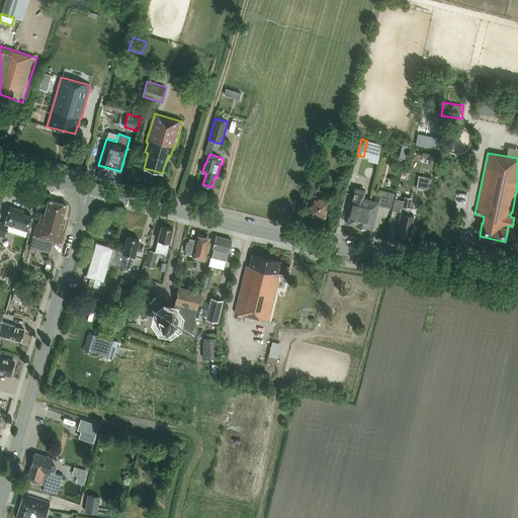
[(311,174),(308,186),(317,188),(320,176),(311,174)]
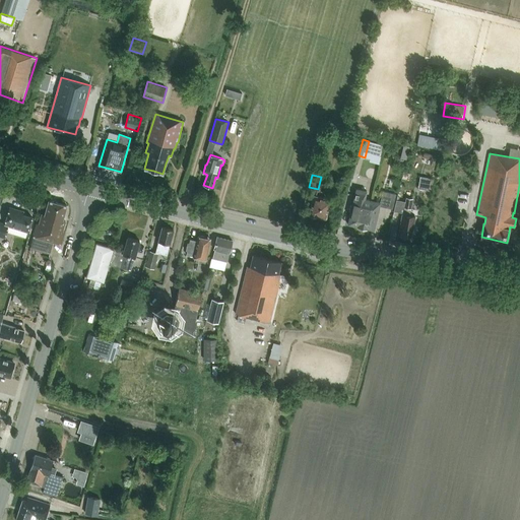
[(347,224),(359,226),(362,211),(368,213),(371,200),(365,199),(367,191),(356,189),(352,205),(350,204),(349,210),(351,211),(347,224)]
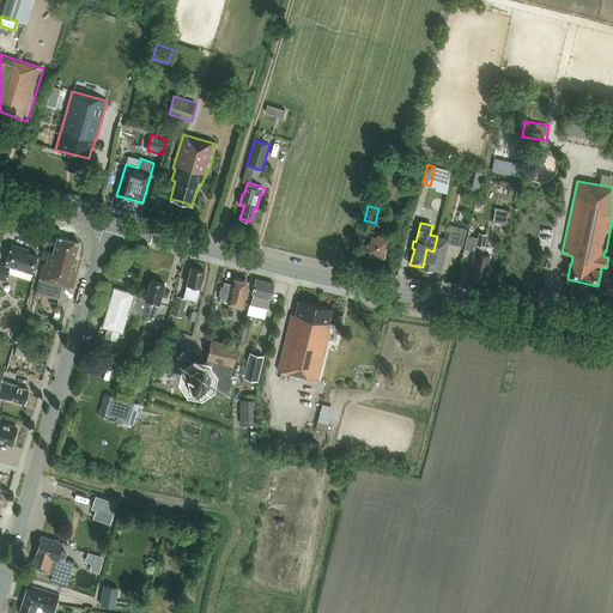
[(448,238),(437,236),(434,252),(426,249),(423,267),(424,267),(424,269),(429,271),(431,269),(441,272),(448,243),(462,247),(467,229),(451,225),(448,238)]
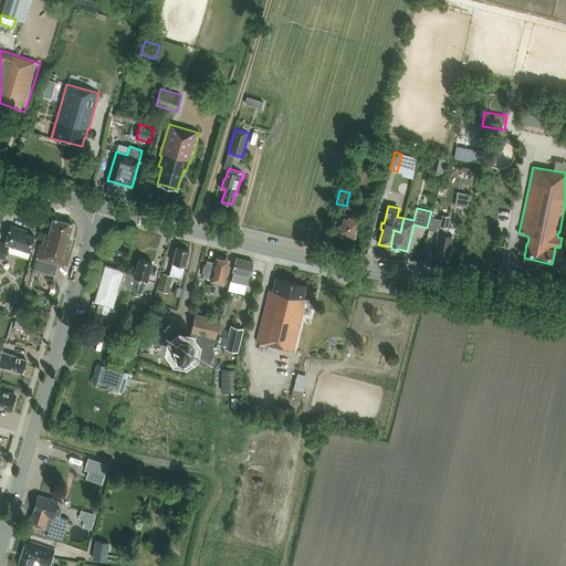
[(344,234),(355,238),(359,218),(357,218),(358,215),(356,213),(355,217),(342,213),(336,233),(337,233),(338,236),(342,237),(344,234)]
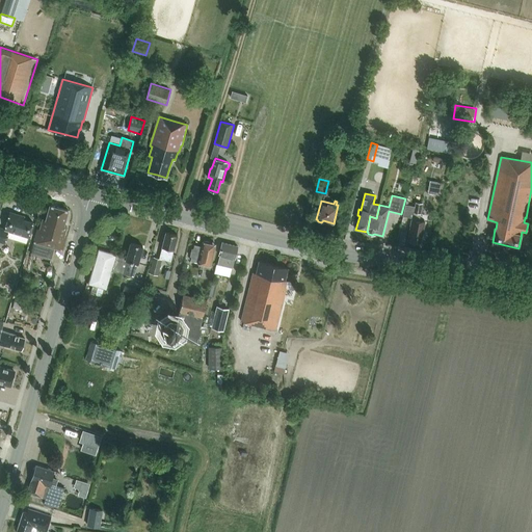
[(411,218),(411,217),(413,217),(414,212),(421,214),(422,203),(416,202),(415,207),(405,205),(403,216),(411,218)]
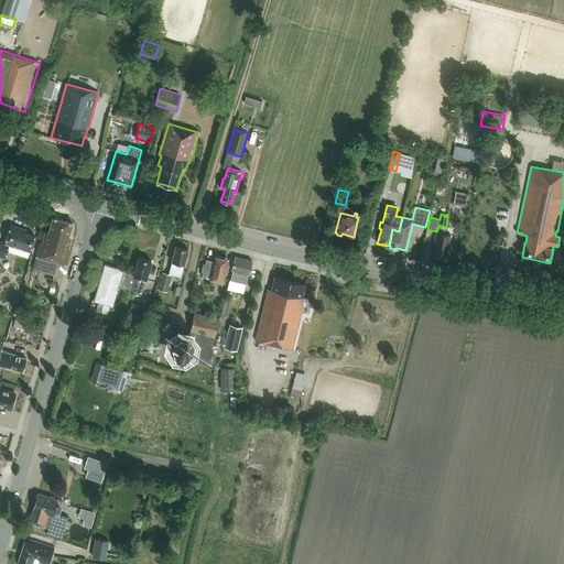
[(40,243),(35,257),(66,266),(69,252),(67,251),(71,240),(67,239),(73,223),(53,217),(49,234),(45,232),(42,243),(40,243)]
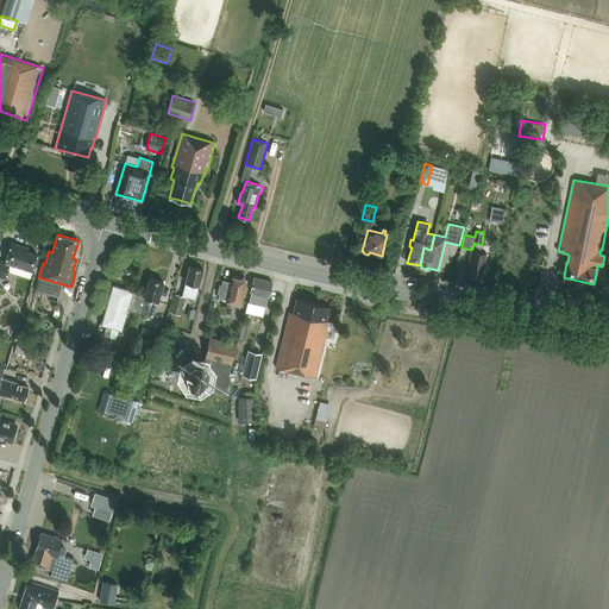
[(30,278),(32,271),(37,255),(20,249),(22,246),(11,243),(5,263),(0,261),(0,276),(6,278),(7,271),(30,278)]
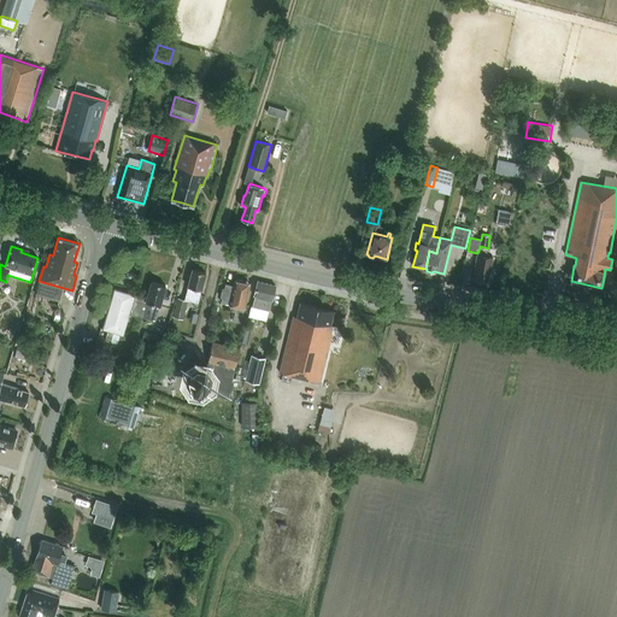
[(482,253),(479,252),(477,252),(477,253),(475,272),(476,272),(474,280),(487,282),(488,275),(489,275),(493,257),(482,256),(482,253)]
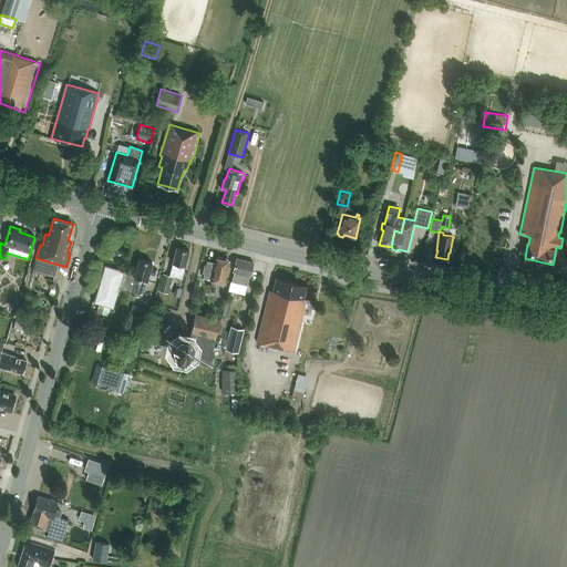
[(177,247),(169,275),(174,276),(182,278),(189,250),(177,247)]
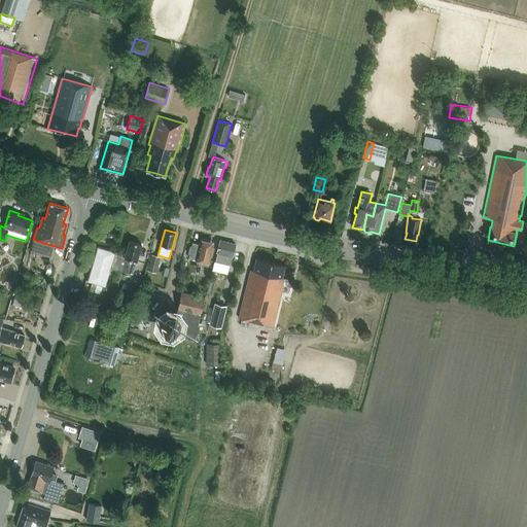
[(202,261),(201,268),(200,274),(211,276),(212,271),(207,269),(208,262),(209,262),(213,242),(201,239),(200,244),(192,242),(191,246),(190,246),(188,254),(190,254),(189,258),(202,261)]
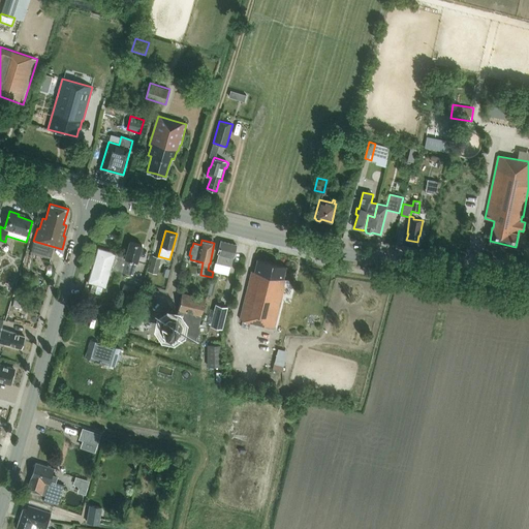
[(126,259),(123,272),(133,275),(136,261),(137,262),(142,245),(129,241),(126,255),(126,256),(125,259),(126,259)]
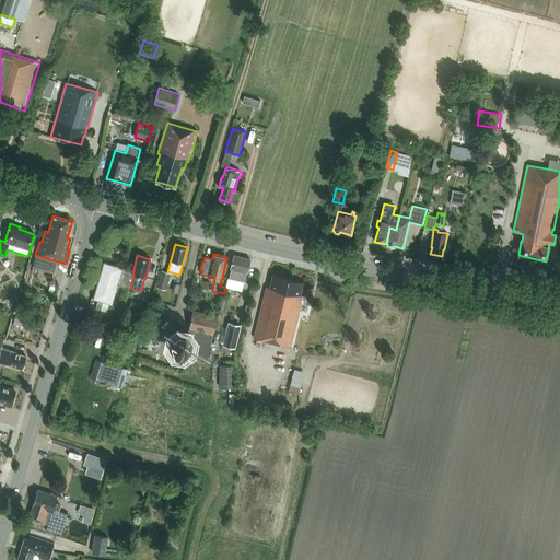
[(242,292),(244,282),(245,282),(251,259),(234,255),(231,268),(226,288),(242,292)]
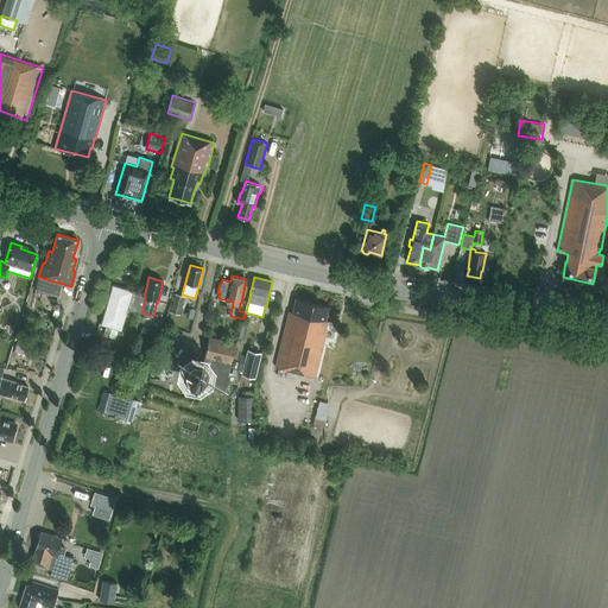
[(127,309),(141,312),(145,298),(144,298),(145,295),(145,293),(133,291),(133,290),(113,284),(107,301),(105,299),(102,308),(106,308),(101,324),(121,330),(127,309)]
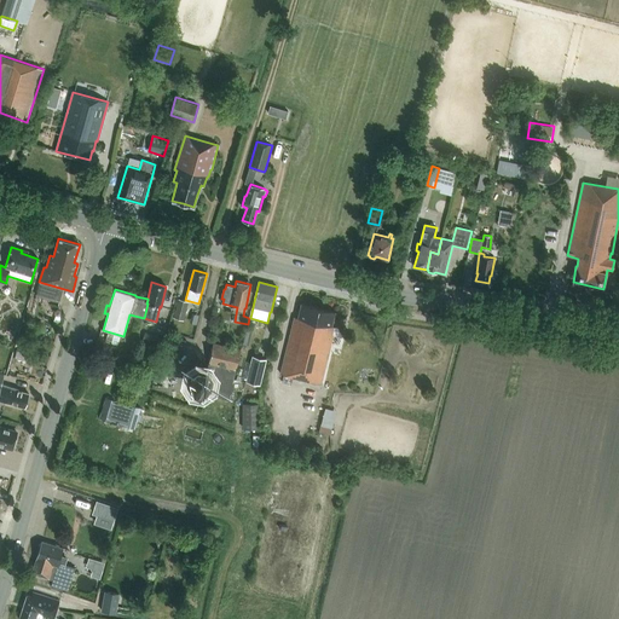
[(179,299),(174,318),(184,320),(190,301),(185,300),(179,299)]
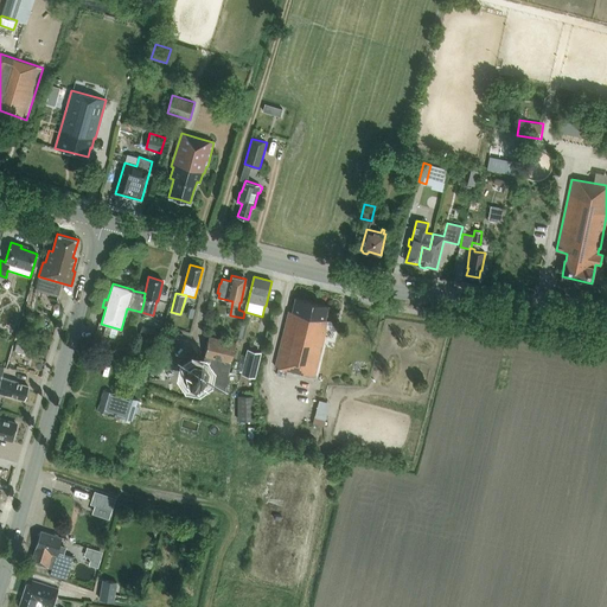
[(288,311),(275,366),(314,376),(323,342),(332,344),(334,336),(325,333),(326,327),(327,320),(325,320),(328,306),(295,298),(292,312),(288,311)]
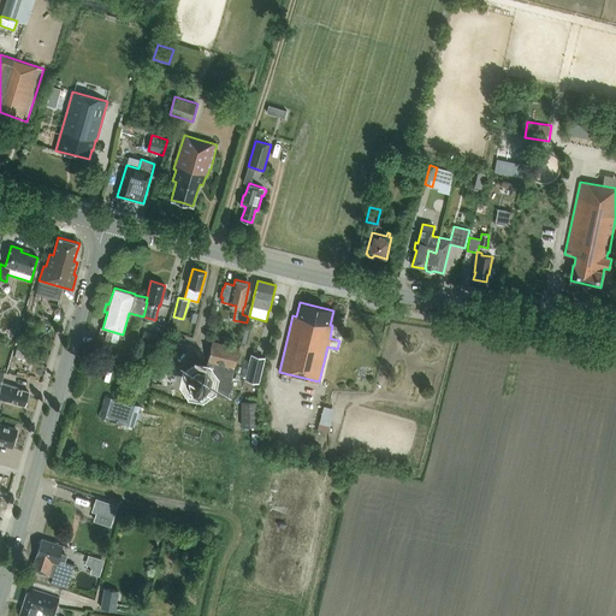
[(153,332),(144,330),(142,338),(150,341),(153,332)]
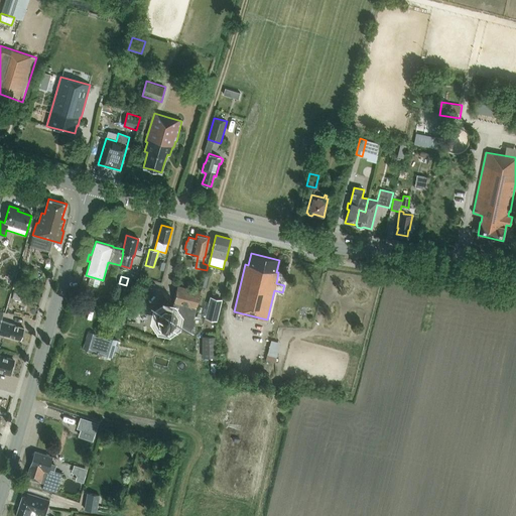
[(177,286),(172,306),(163,304),(157,309),(155,319),(159,325),(190,332),(200,291),(177,286)]
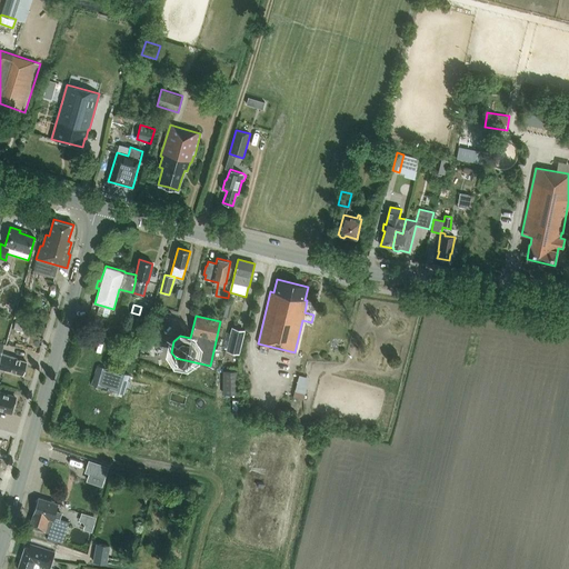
[(160,335),(162,329),(156,326),(153,332),(160,335)]
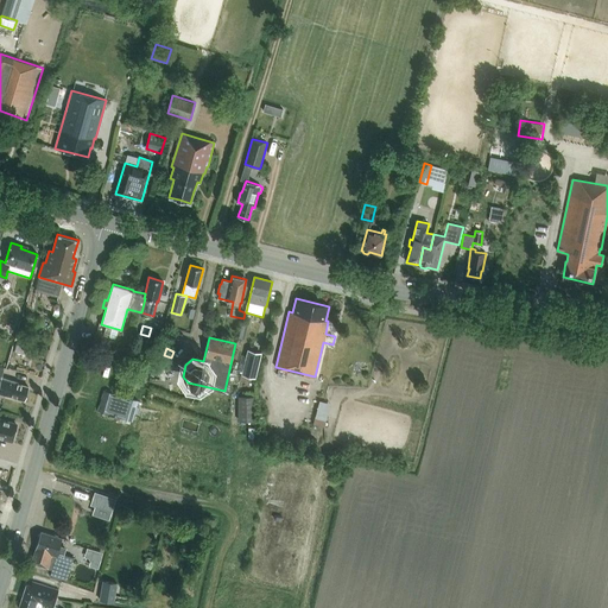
[(248,350),(242,374),(254,377),(260,354),(248,350)]
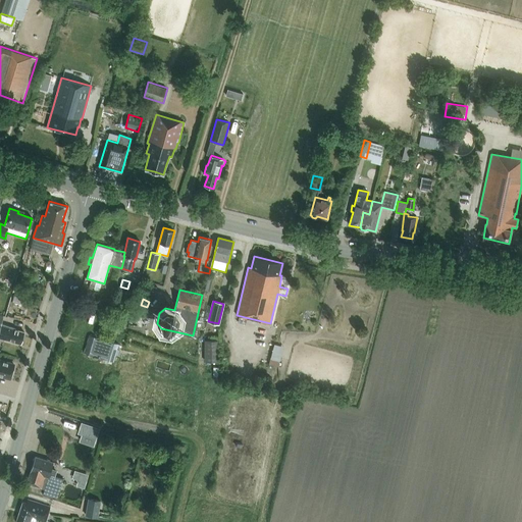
[(109,306),(121,310),(123,305),(111,302),(109,306)]
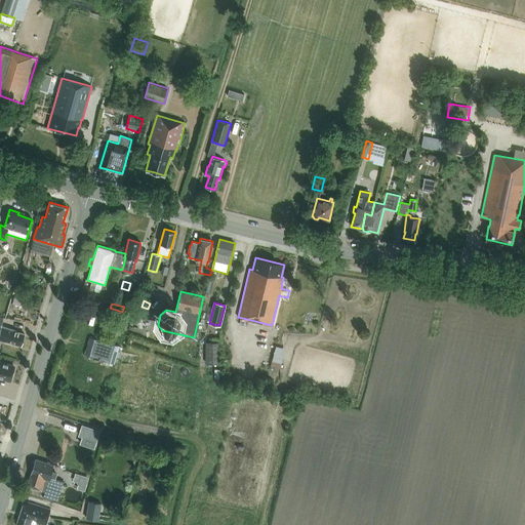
[(15,330),(4,326),(0,324),(2,319),(0,318),(0,328),(0,329),(0,339),(7,341),(7,342),(11,345),(12,344),(21,346),(25,334),(15,331),(15,330)]
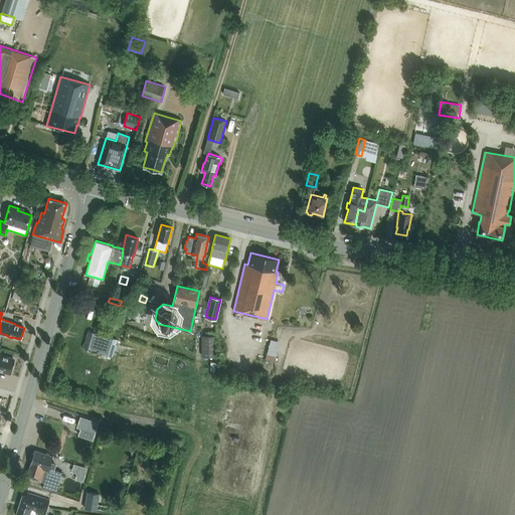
[(112,357),(118,339),(89,330),(82,348),(112,357)]
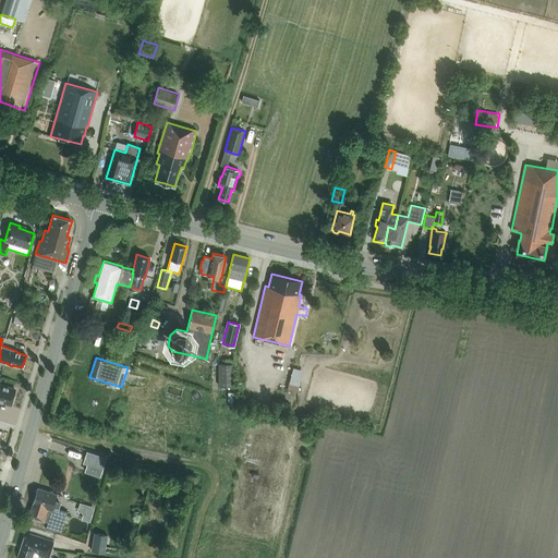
[(218,387),(233,387),(233,364),(218,364),(218,387)]
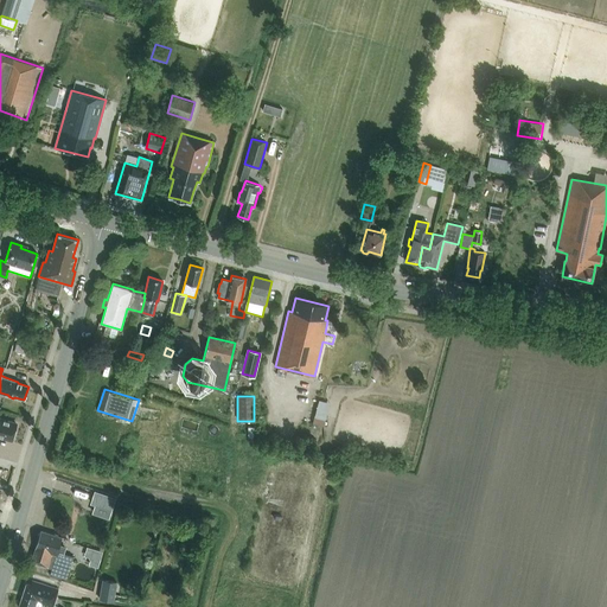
[(325,421),(314,417),(312,426),(323,429),(325,421)]
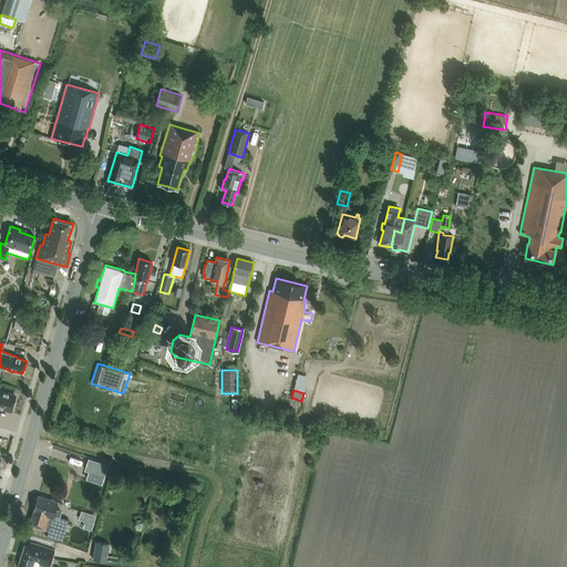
[(0,408),(11,411),(11,409),(13,408),(13,404),(13,403),(16,395),(0,391),(0,408)]
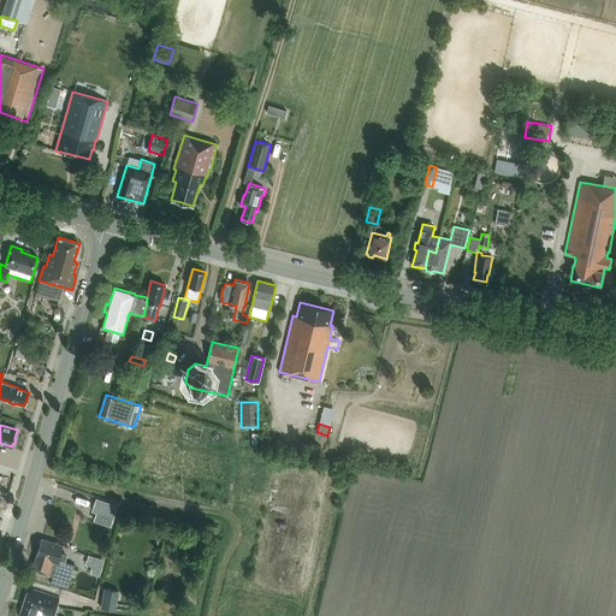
[(87,496),(71,503),(75,513),(92,505),(87,496)]
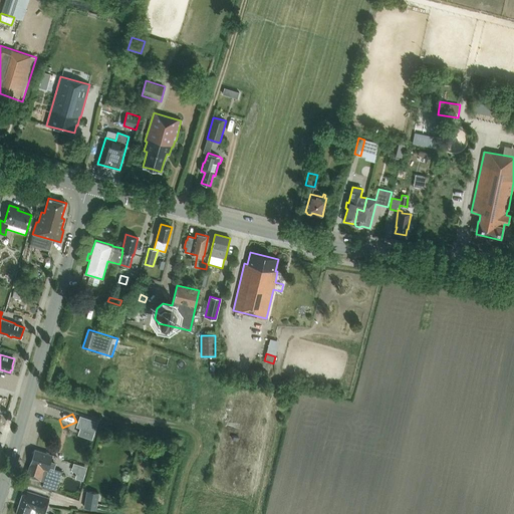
[(79,417),(76,427),(80,428),(78,435),(92,440),(98,422),(80,416),(79,417)]
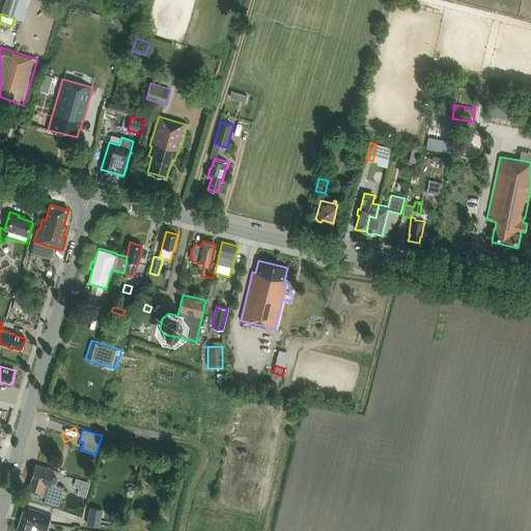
[(44,502),(57,506),(64,486),(50,482),(54,470),(36,465),(28,491),(46,497),(44,502)]
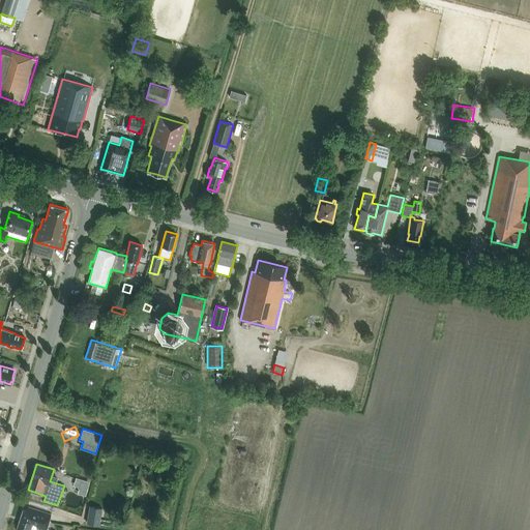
[(86,524),(99,526),(102,508),(89,506),(86,524)]
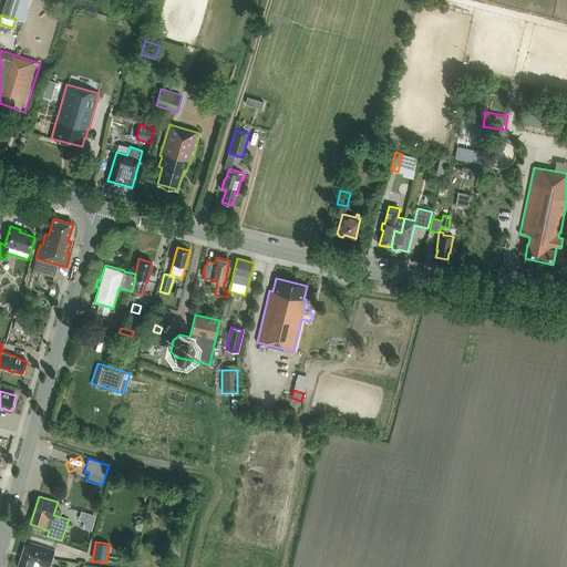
[(24,545),(21,555),(34,559),(35,556),(43,558),(43,556),(52,559),(54,550),(30,543),(29,547),(24,545)]
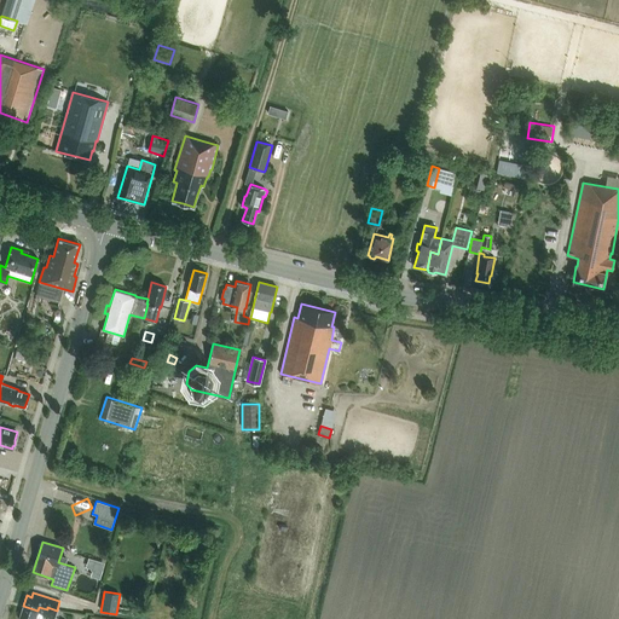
[(38,611),(23,606),(18,618),(41,618),(42,617),(48,618),(53,618),(57,611),(47,607),(47,609),(39,607),(38,611)]
